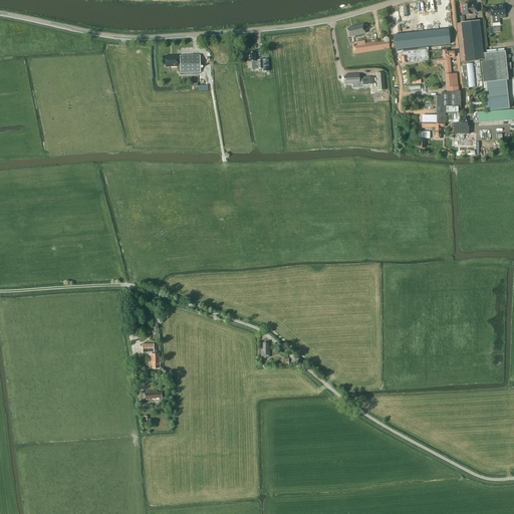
[(470,5),(470,3),(462,4),(463,15),(471,14),(471,13),(477,12),(477,5),(470,5)]
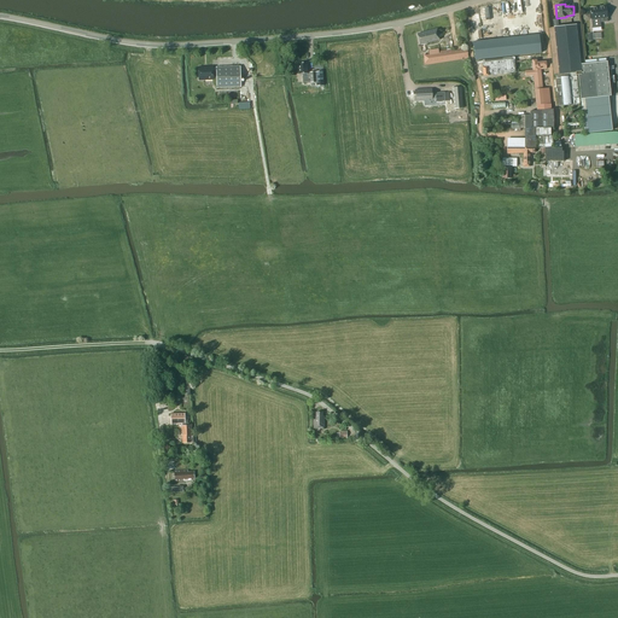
[(592,28),(600,27),(600,22),(607,22),(606,6),(590,7),(592,28)]
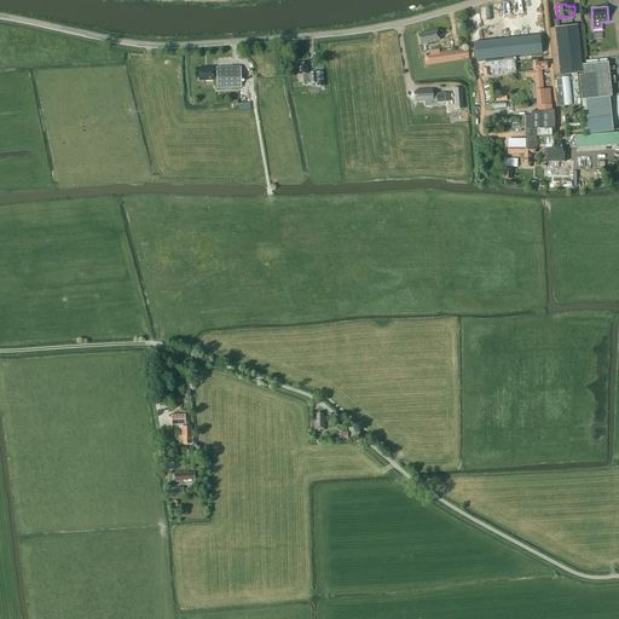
[(577,75),(579,75),(582,75),(580,64),(585,64),(582,24),(560,27),(554,28),(550,28),(555,75),(556,74),(556,77),(577,75)]
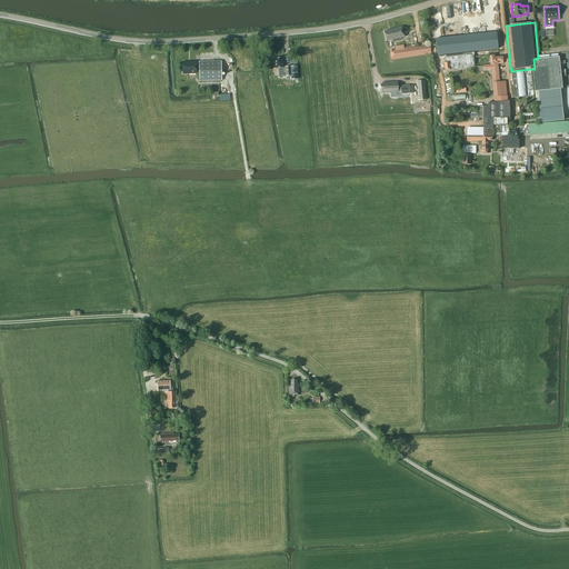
[(405,37),(402,27),(383,31),(387,41),(405,37)]
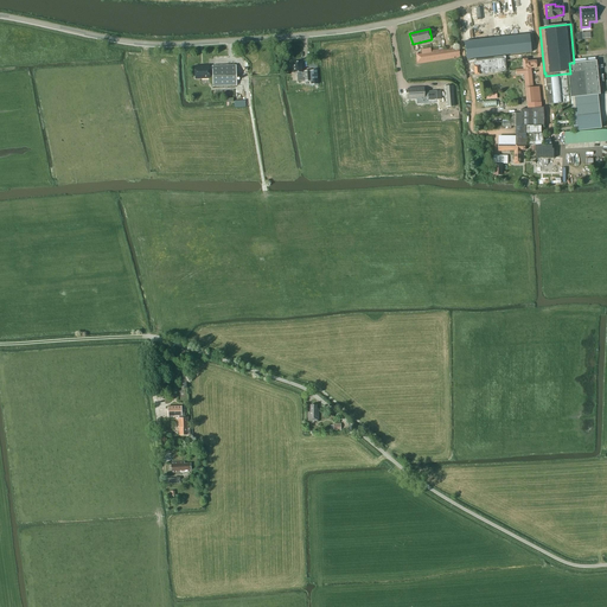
[(531,52),(530,34),(465,42),(466,59),(504,55),(531,52)]
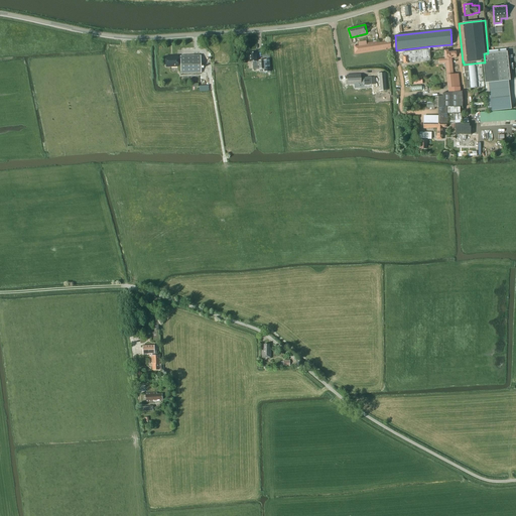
[(359,45),(355,46),(354,46),(355,54),(391,48),(390,40),(377,42),(377,41),(367,42),(366,40),(358,42),(358,43),(359,45)]
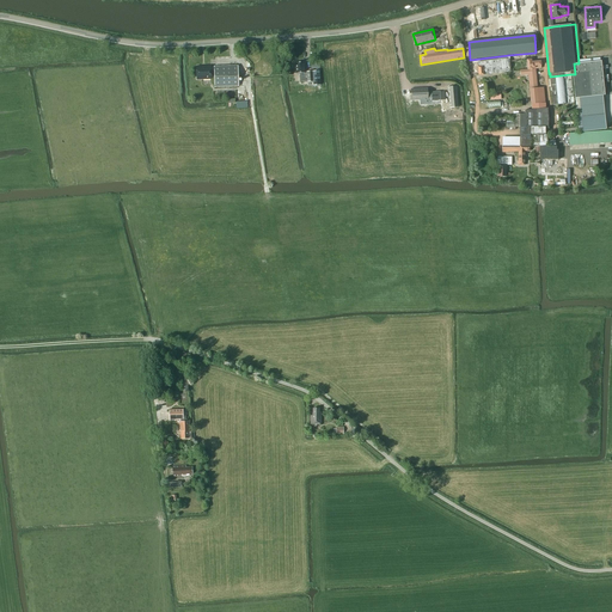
[(510,72),(508,55),(470,60),(471,65),(477,63),(477,67),(476,68),(477,72),(477,73),(478,73),(478,75),(510,72)]
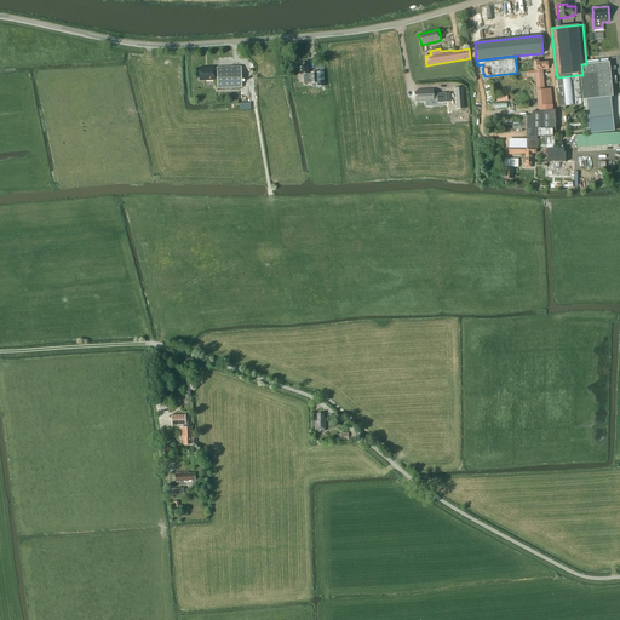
[(534,76),(537,90),(544,90),(543,69),(549,69),(547,65),(546,62),(539,63),(538,59),(533,61),(534,70),(527,70),(527,76),(534,76)]
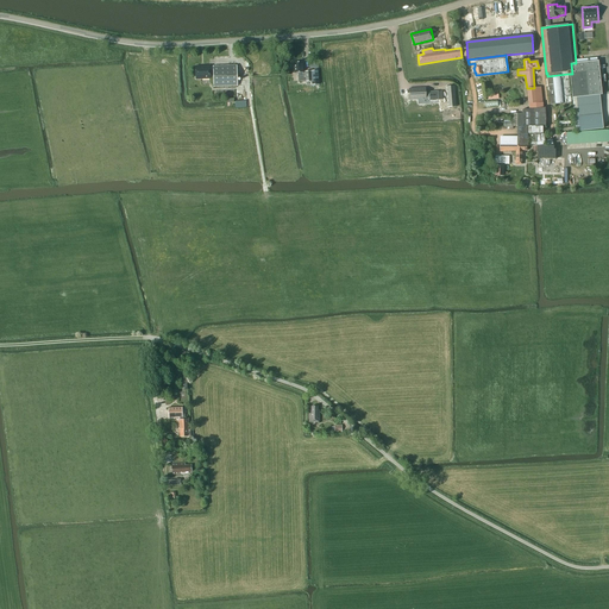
[(570,74),(572,98),(600,95),(602,94),(598,69),(598,66),(598,61),(597,61),(590,62),(576,63),(571,63),(572,74),(570,74)]
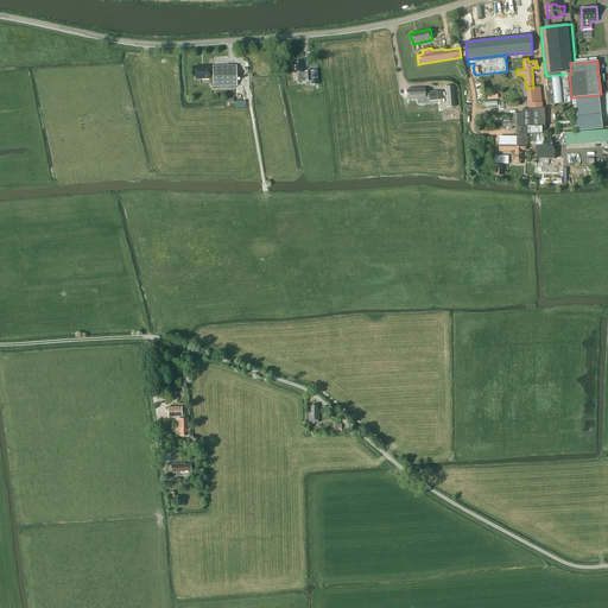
[(303,71),(302,62),(293,62),(293,73),(298,73),(299,81),(305,81),(305,82),(311,81),(310,71),(303,71)]
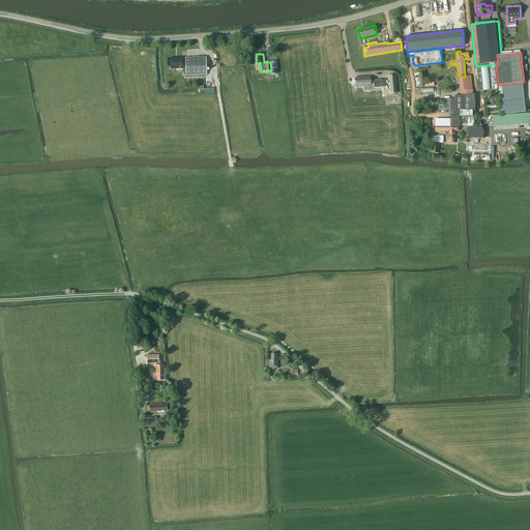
[(185,76),(207,75),(206,57),(185,58),(185,61),(182,61),(182,58),(170,58),(171,68),(185,68),(185,76)]
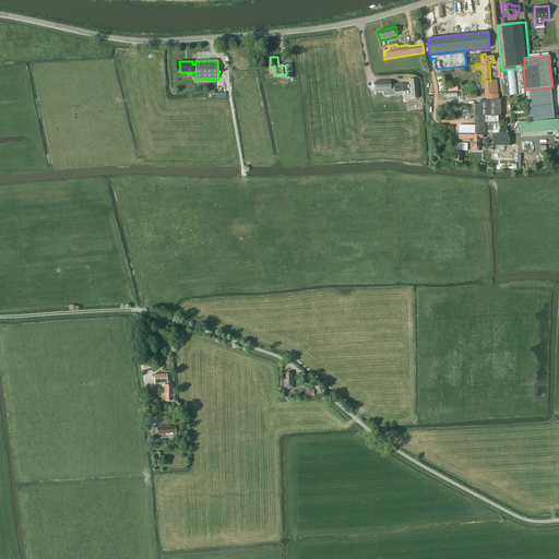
[(521,68),(502,70),(504,96),(524,94),(521,68)]
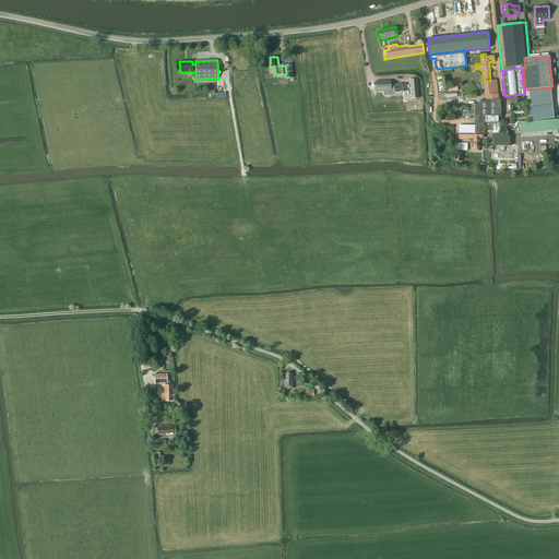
[(419,80),(417,79),(409,80),(411,98),(419,98),(418,84),(419,84),(419,80)]
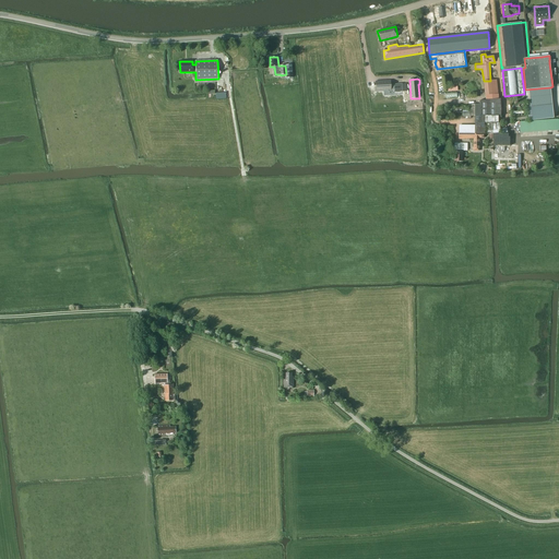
[(484,81),(485,100),(498,98),(496,80),(490,81),(484,81)]
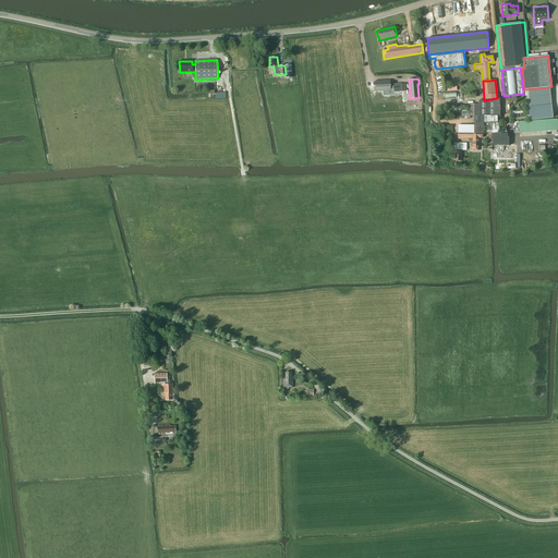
[(389,81),(374,82),(375,87),(375,91),(390,89),(393,89),(393,92),(401,92),(405,92),(405,84),(401,84),(390,84),(389,81)]
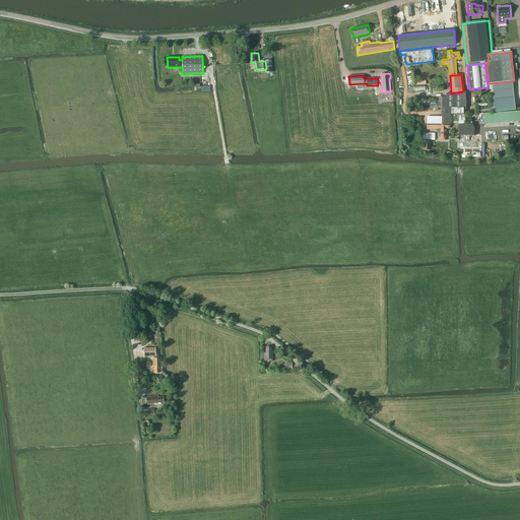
[(512,81),(489,83),(491,100),(492,113),(515,110),(513,98),(512,81)]
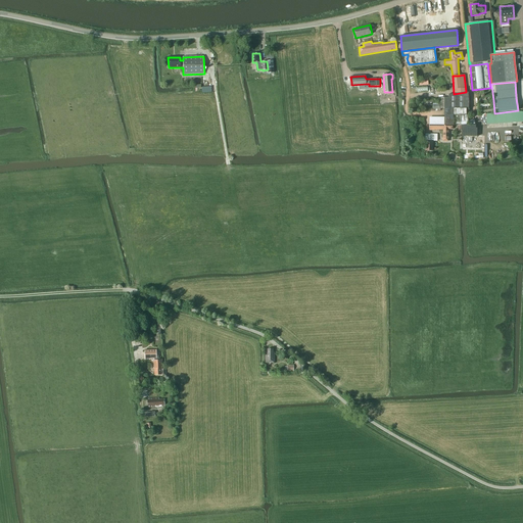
[(444,110),(444,114),(453,114),(466,114),(466,108),(469,108),(469,98),(468,92),(466,92),(454,94),(448,94),(448,97),(443,98),(444,108),(444,110)]
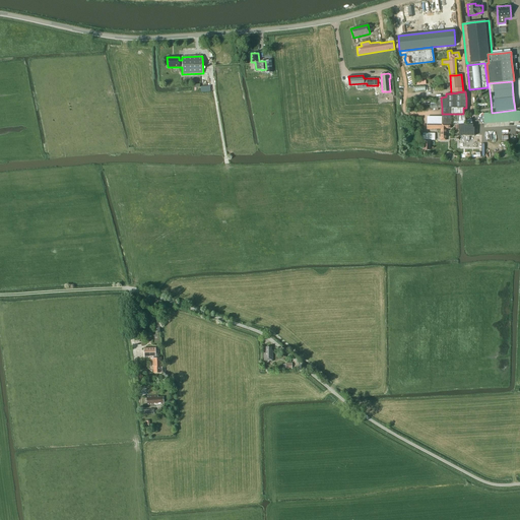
[(442,108),(441,98),(437,98),(437,103),(430,103),(430,105),(429,105),(429,108),(427,108),(427,110),(442,110),(442,108)]
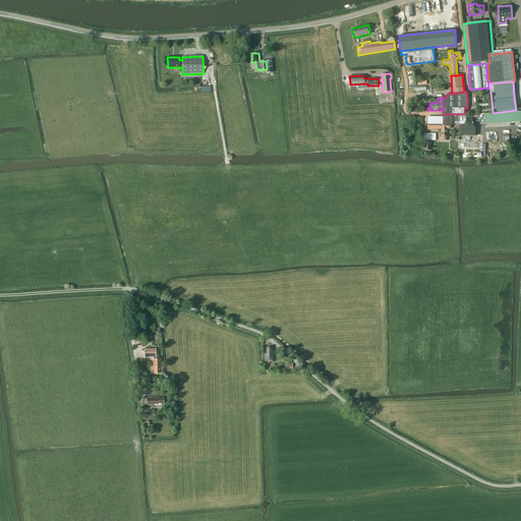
[(520,111),(493,113),(484,114),(484,116),(484,124),(520,121),(520,118),(520,117),(520,111)]
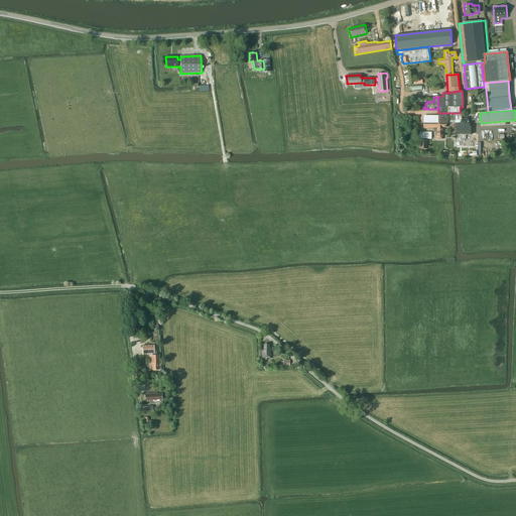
[(446,123),(446,113),(438,113),(438,116),(423,115),(423,123),(438,123),(446,123)]
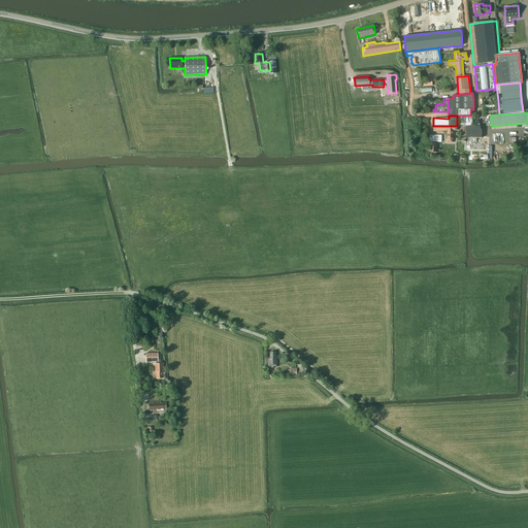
[(433,126),(433,131),(434,131),(437,130),(437,131),(447,130),(448,130),(448,131),(448,132),(448,142),(452,142),(453,130),(457,130),(457,127),(457,126),(449,126),(433,126)]
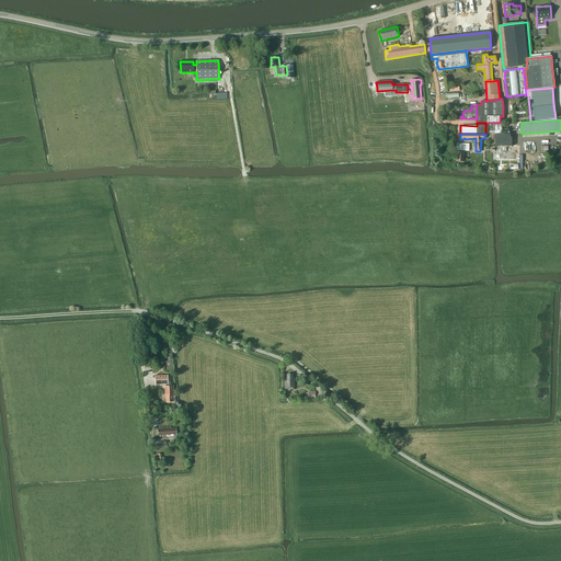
[(511,138),(496,137),(496,146),(511,146),(511,138)]
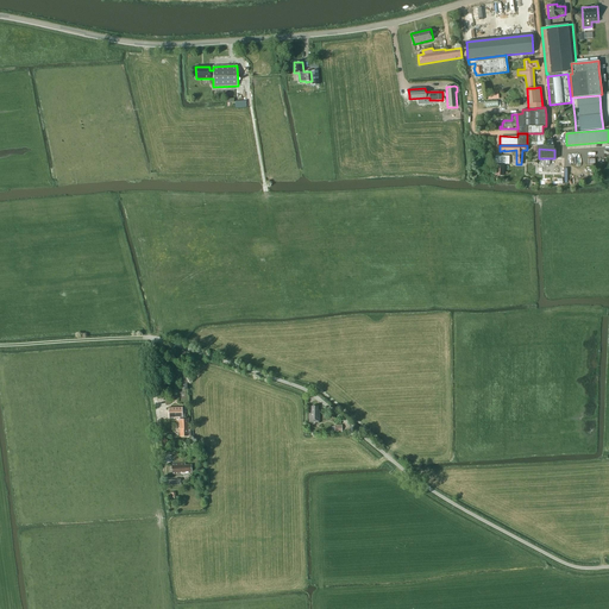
[(318,407),(312,407),(311,413),(309,413),(309,422),(319,422),(319,410),(318,410),(318,407)]
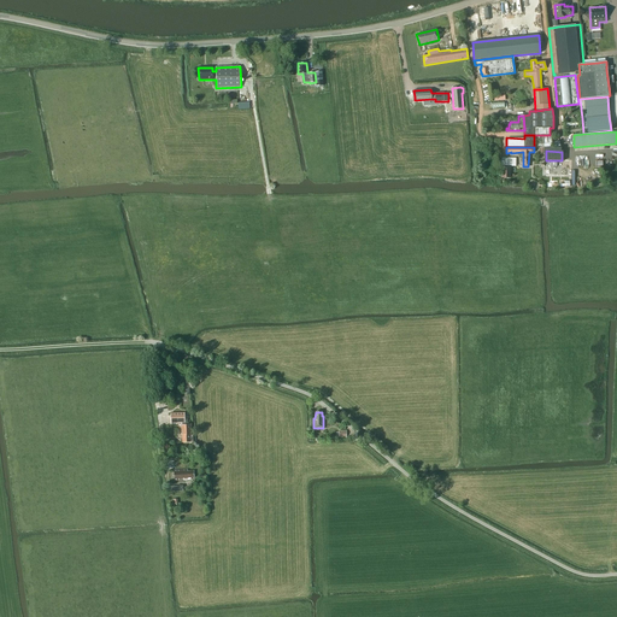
[(184,424),(184,413),(170,413),(171,423),(182,423),(182,425),(178,425),(180,435),(182,435),(182,442),(191,442),(193,442),(193,435),(191,435),(191,424),(184,424)]
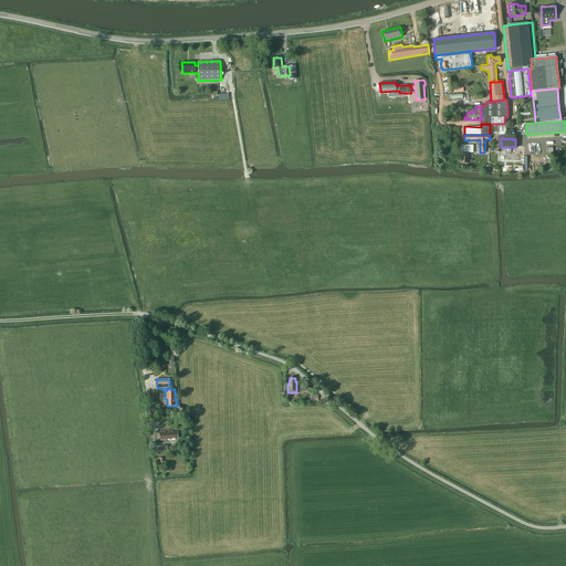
[(171,432),(171,430),(159,431),(159,441),(173,440),(173,439),(178,438),(178,432),(171,432)]
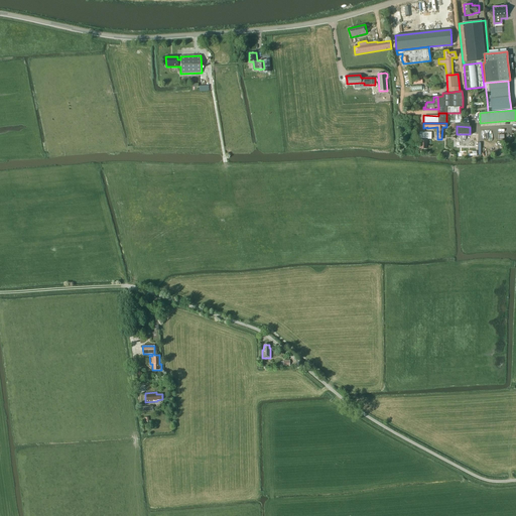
All buildings are outlined.
